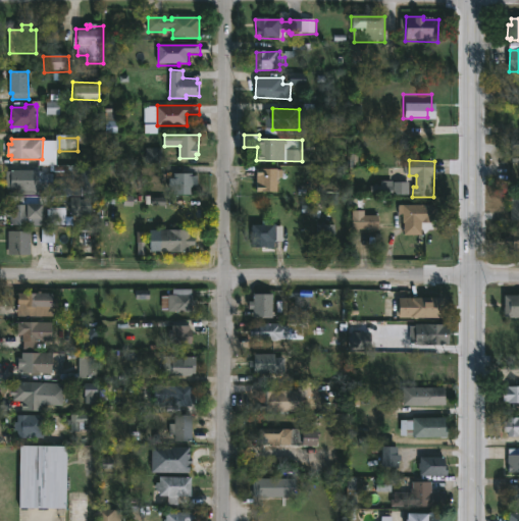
[(100,191),(83,191),(83,167),(100,167),(100,191)]
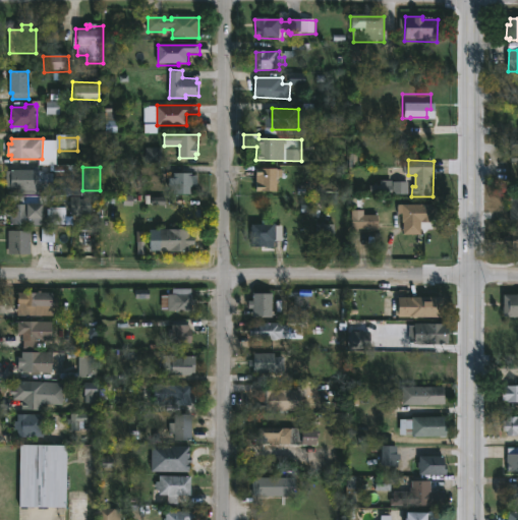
[(284,170),(284,177),(278,177),(278,192),(256,191),(256,168),(284,170)]
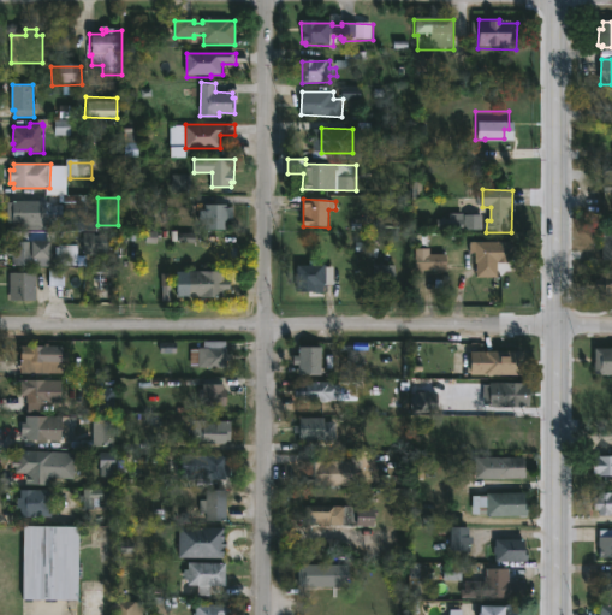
[(46,201),(46,218),(64,219),(64,230),(7,228),(7,202),(12,202),(13,200),(46,201)]
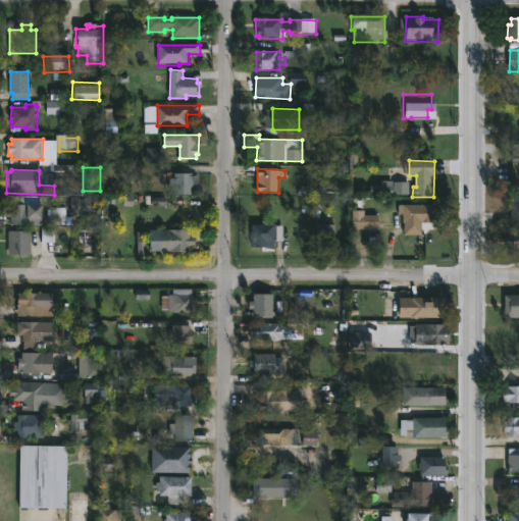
[(194,172),(194,175),(199,175),(199,187),(194,187),(194,195),(174,195),(174,186),(170,186),(170,178),(174,178),(174,173),(194,172)]
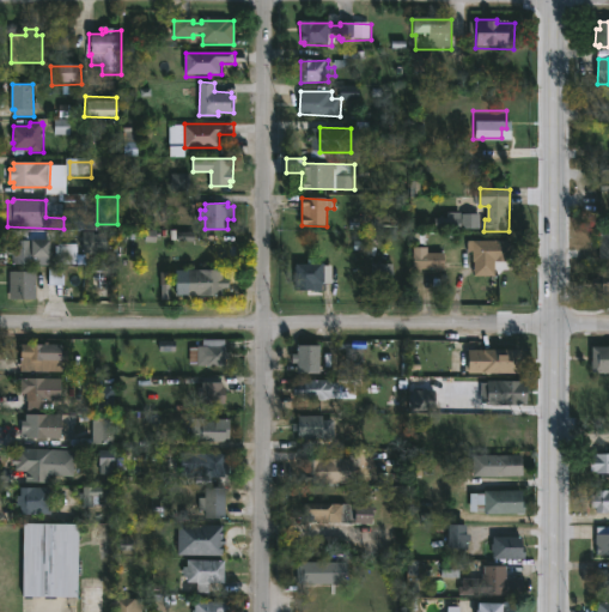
[(482,230),(448,229),(448,218),(463,218),(463,213),(482,213),(482,230)]
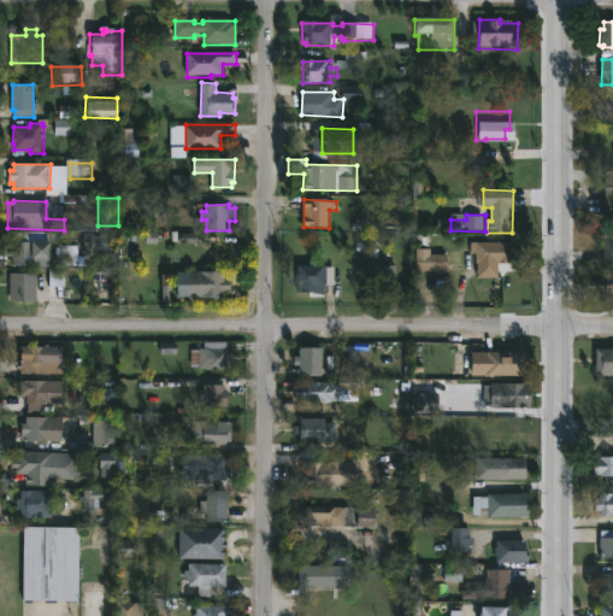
[(92,230),(92,233),(101,233),(101,236),(108,236),(108,254),(99,254),(100,267),(86,267),(84,233),(87,233),(87,230),(92,230)]
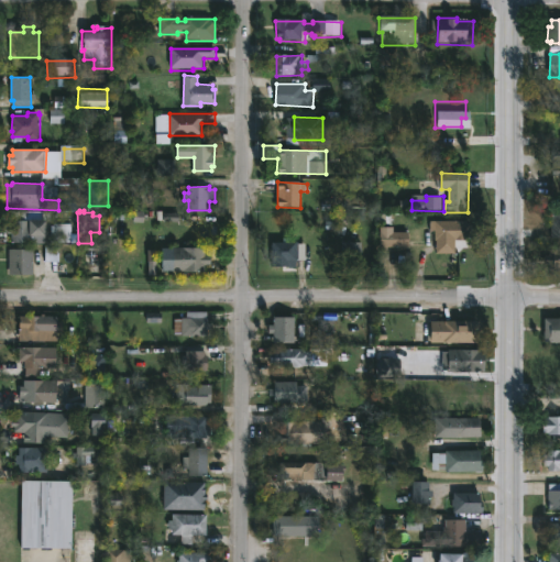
[(44,220),(44,243),(12,242),(12,234),(7,234),(7,224),(11,224),(12,212),(23,212),(23,220),(44,220)]
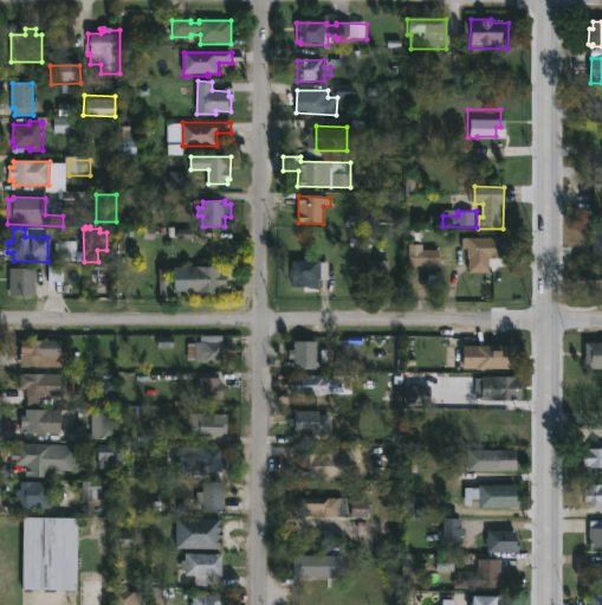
[(504,240),(504,258),(468,258),(468,249),(464,249),(464,238),(504,238),(504,240)]
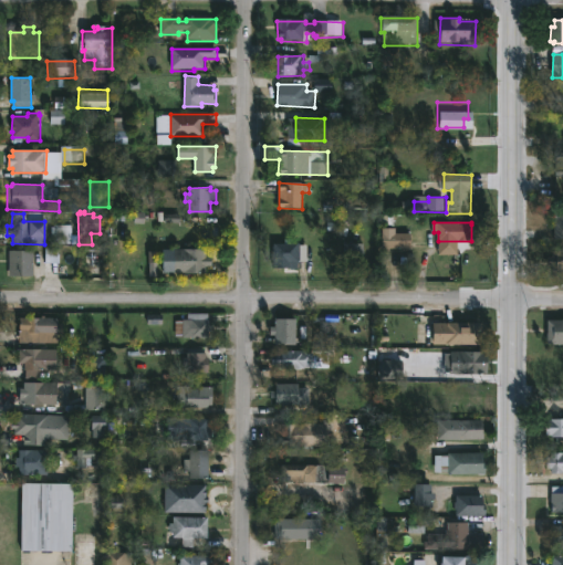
[(412,234),(412,250),(392,249),(391,251),(384,251),(384,229),(397,229),(396,233),(412,234)]
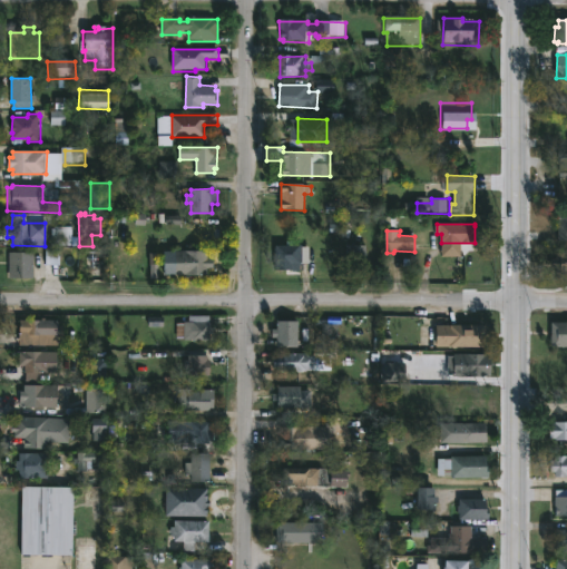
[(302,271),(276,271),(275,245),(302,245),(302,271)]
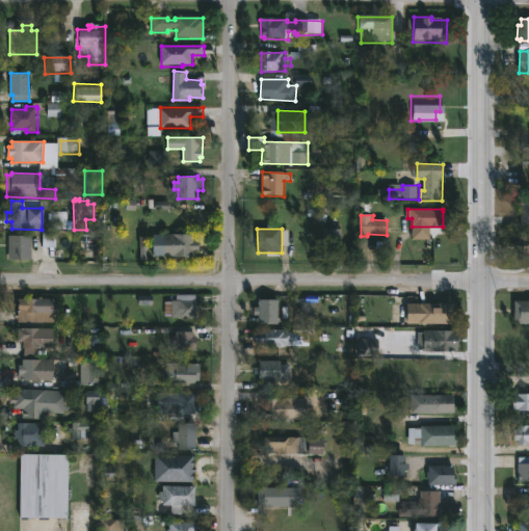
[(342,230),(342,248),(323,248),(323,229),(342,230)]
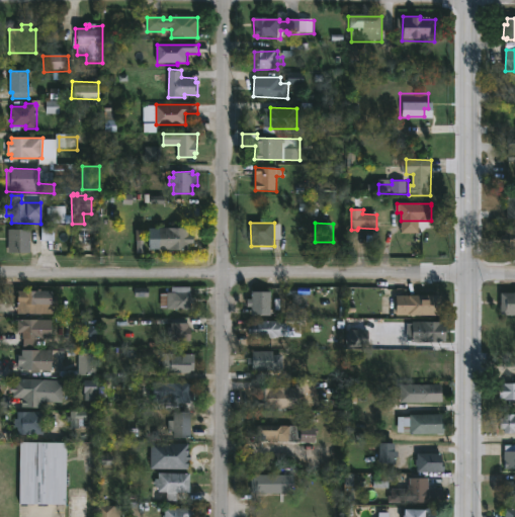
[(195,235),(194,244),(189,244),(189,251),(159,250),(160,228),(189,228),(189,235),(195,235)]
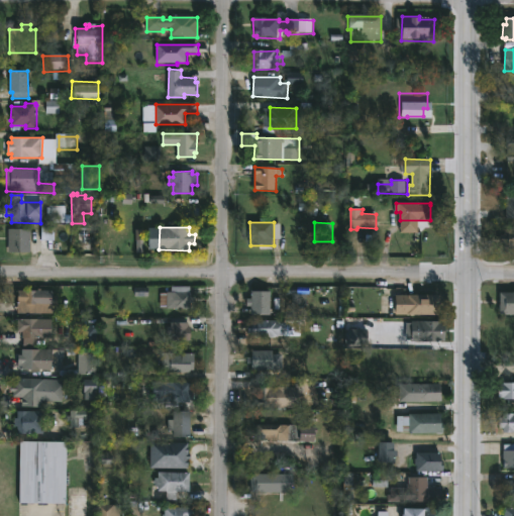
[(31,252),(9,252),(9,229),(31,229),(31,252)]
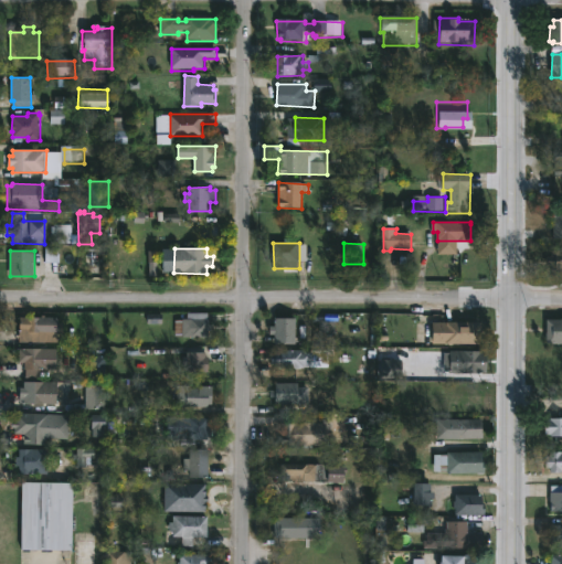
[(561,272),(554,272),(554,266),(547,266),(548,256),(552,256),(553,251),(561,251),(561,272)]
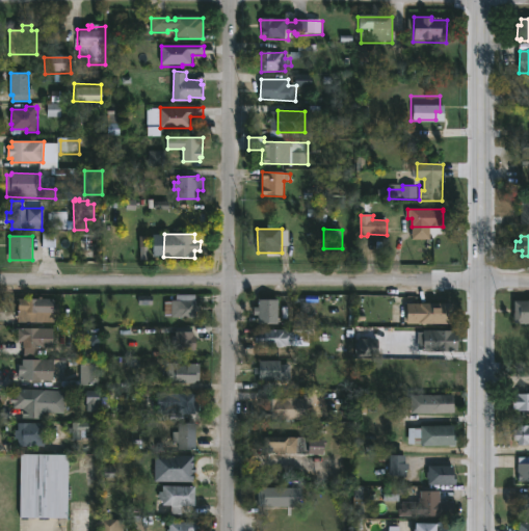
[(194,294),(194,296),(196,296),(197,306),(200,306),(200,311),(197,311),(197,318),(165,317),(166,301),(177,300),(177,294),(194,294)]
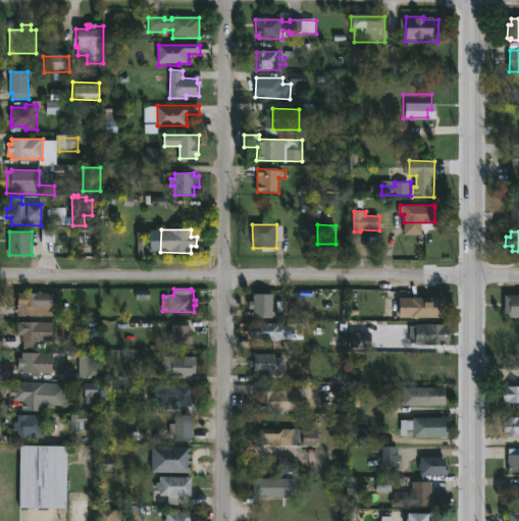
[(52,293),(52,317),(18,317),(18,312),(9,312),(9,308),(17,308),(17,293),(52,293)]
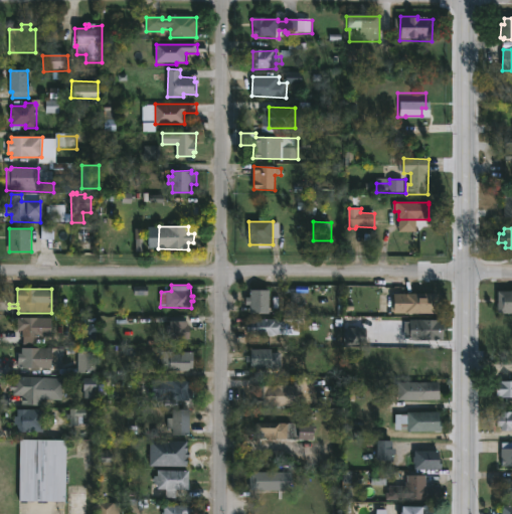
[(272,308),(272,314),(249,313),(250,290),(270,291),(269,308),(272,308)]
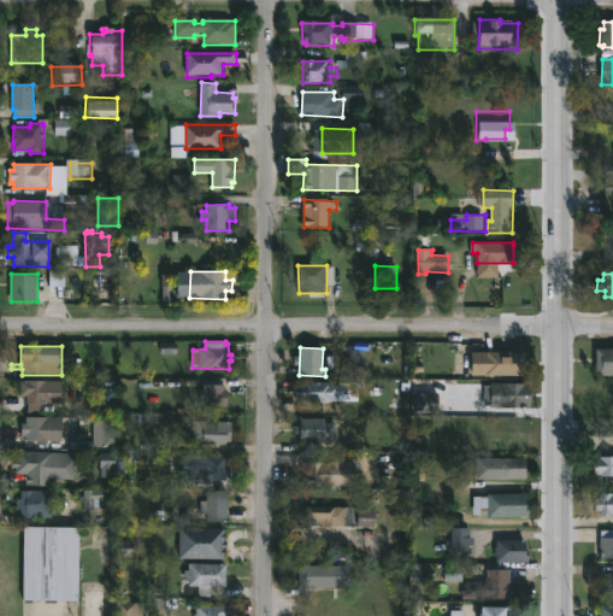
[(612,380),(609,380),(609,376),(596,376),(596,350),(612,347),(612,380)]
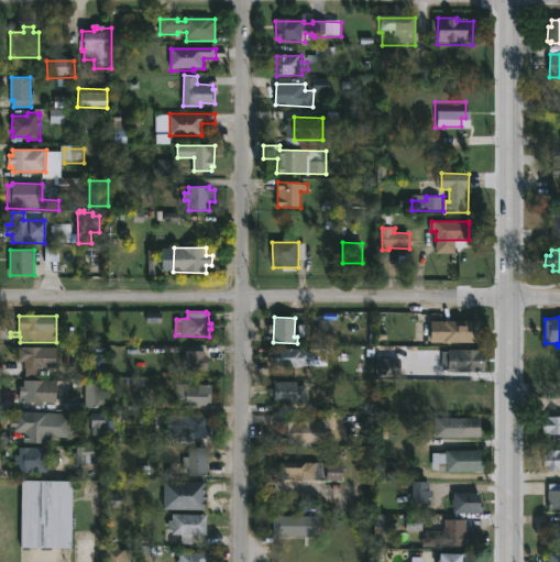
[(462,343),(430,343),(430,321),(480,322),(480,343),(462,343)]
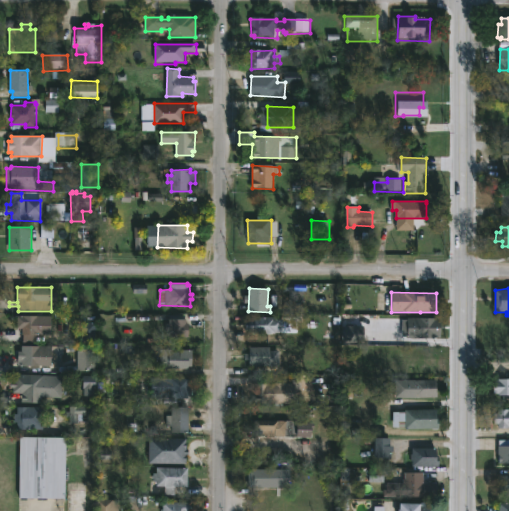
[(43,316),(43,330),(38,330),(39,332),(37,332),(37,335),(22,335),(22,325),(19,325),(19,316),(43,316)]
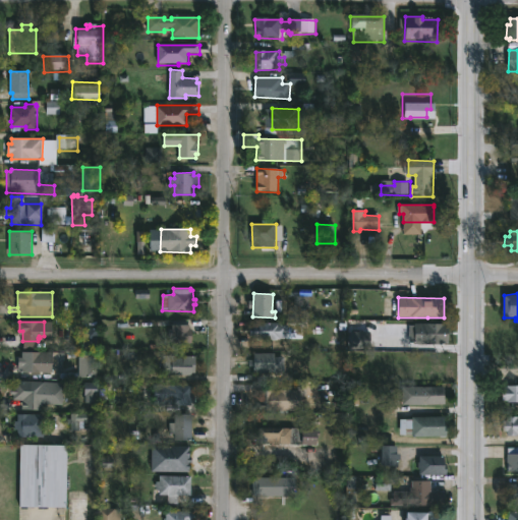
[(280,323),(299,325),(299,338),(253,339),(253,337),(249,337),(249,329),(253,329),(253,324),(280,323)]
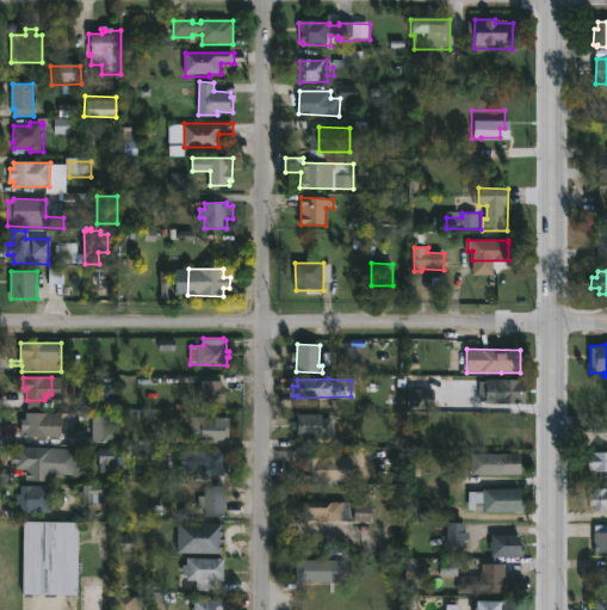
[(423,380),(423,389),(434,389),(434,410),(412,410),(412,389),(414,389),(414,380),(423,380)]
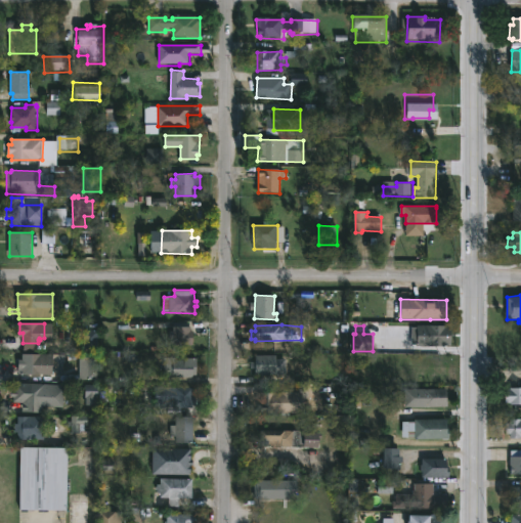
[(451,331),(451,339),(446,339),(445,346),(430,346),(431,325),(446,327),(446,331),(451,331)]
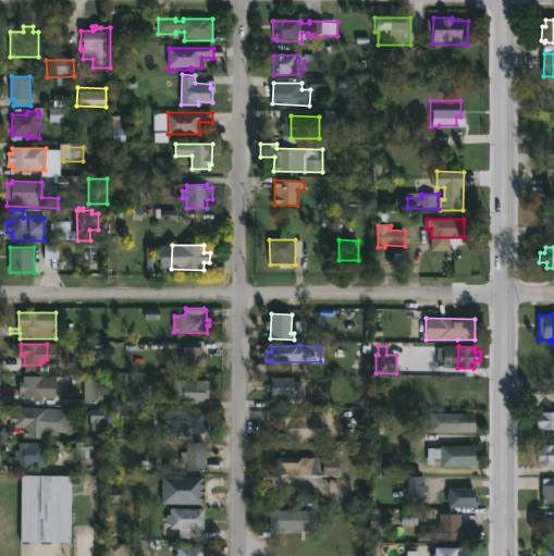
[(204,348),(204,353),(206,353),(206,368),(199,368),(199,374),(184,374),(184,361),(181,361),(181,353),(184,353),(184,348),(204,348)]
